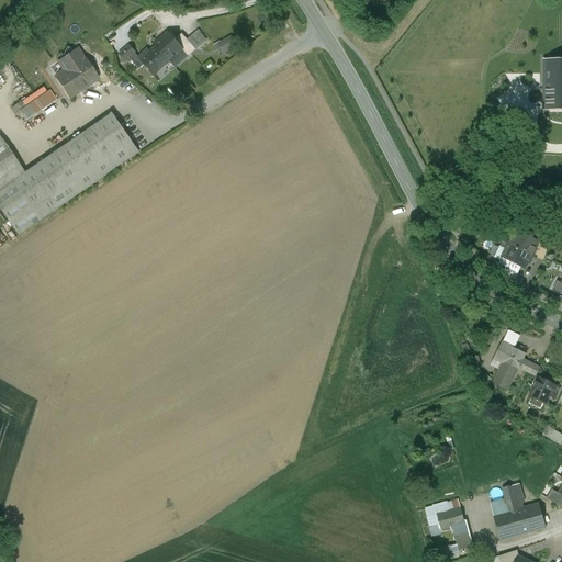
[(175,41),(167,33),(154,45),(156,47),(157,47),(169,62),(181,49),(182,49),(175,41)]
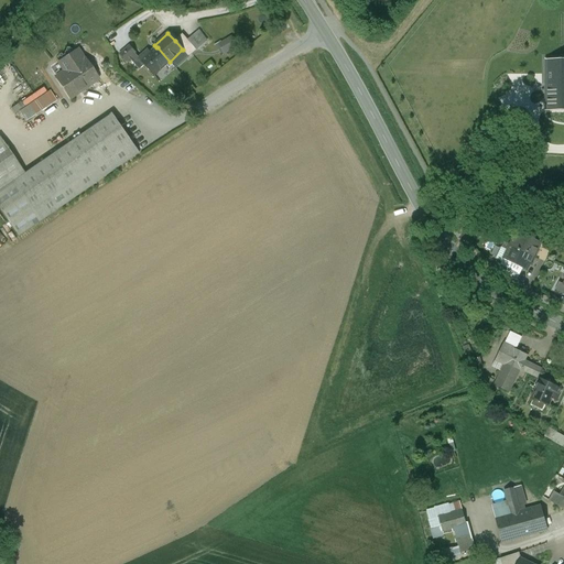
[(197,50),(183,33),(175,41),(183,50),(182,50),(188,57),(197,50)]
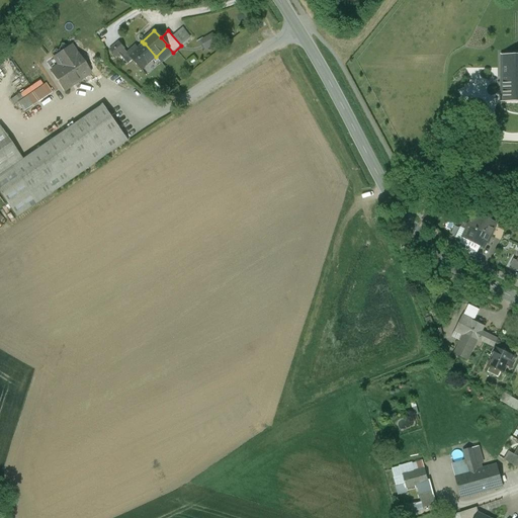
[(212,35),(204,39),(207,46),(216,40),(212,35)]
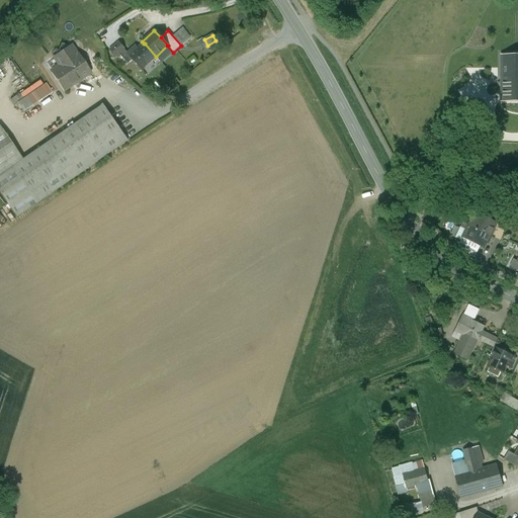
[(119,41),(110,50),(115,56),(119,53),(124,49),(124,48),(119,41)]
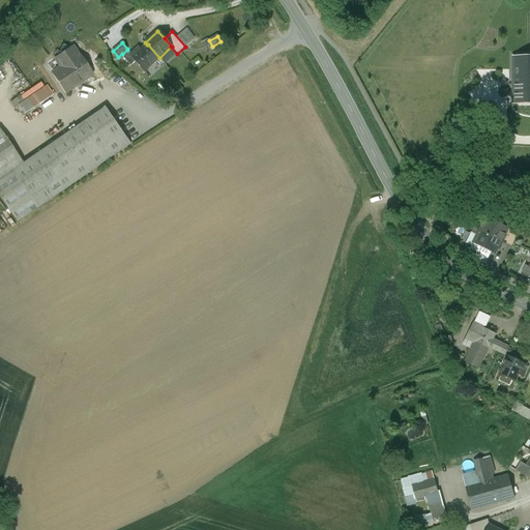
[(147,45),(139,52),(137,50),(130,54),(130,55),(131,55),(126,59),(131,65),(136,61),(145,70),(159,58),(148,45),(147,45)]
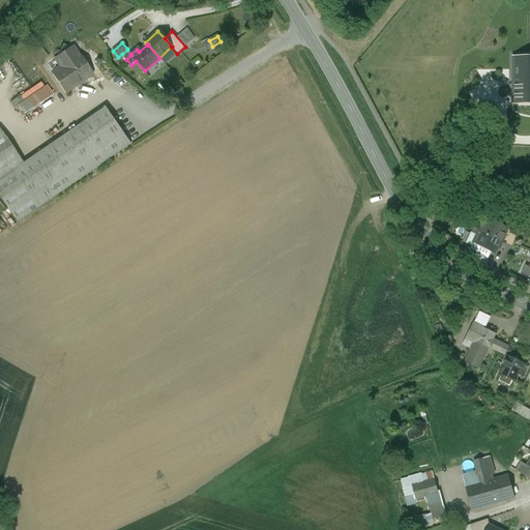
[(78,56),(71,47),(56,58),(62,67),(53,74),(65,91),(92,74),(80,55),(78,56)]
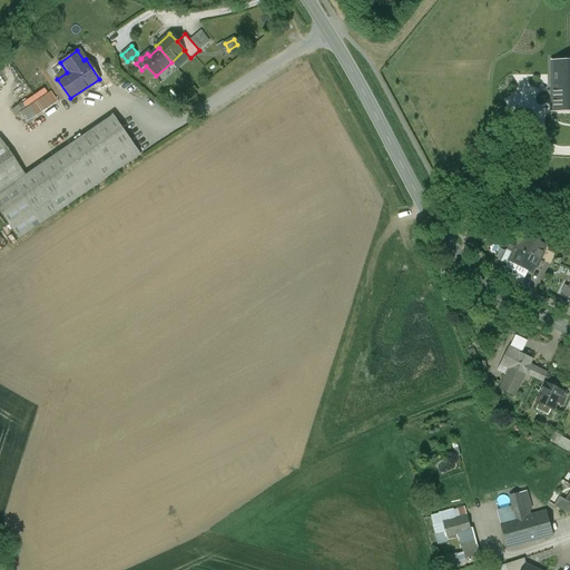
[(137,53),(131,58),(136,64),(141,59),(140,59),(140,58),(137,53)]
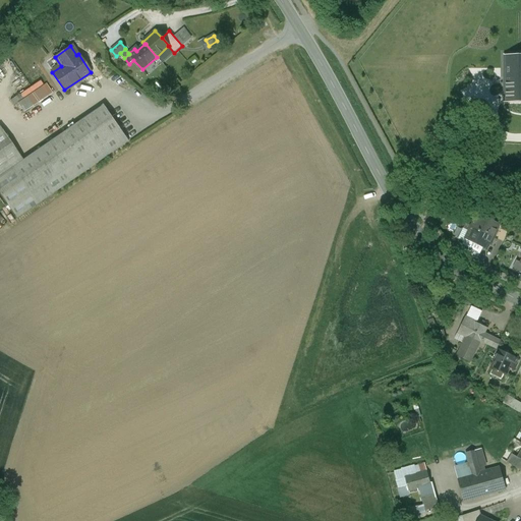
[(520,55),(505,55),(506,101),(520,101),(520,55)]
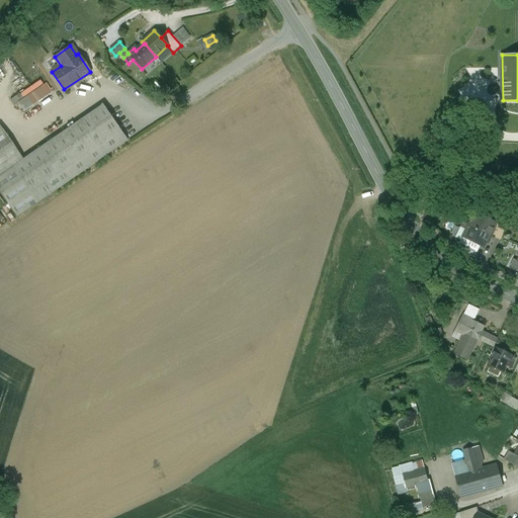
[(200,79),(211,71),(208,68),(198,76),(200,79)]
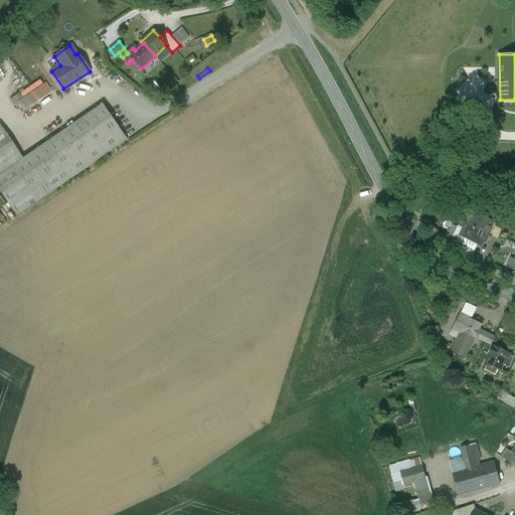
[(46,81),(17,102),(24,112),(53,92),(46,81)]
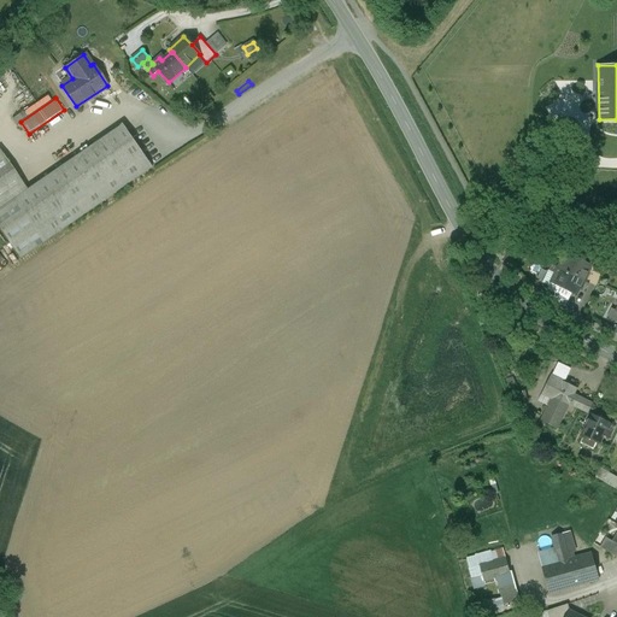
[(24,192),(15,198),(43,241),(153,166),(123,123),(24,192)]
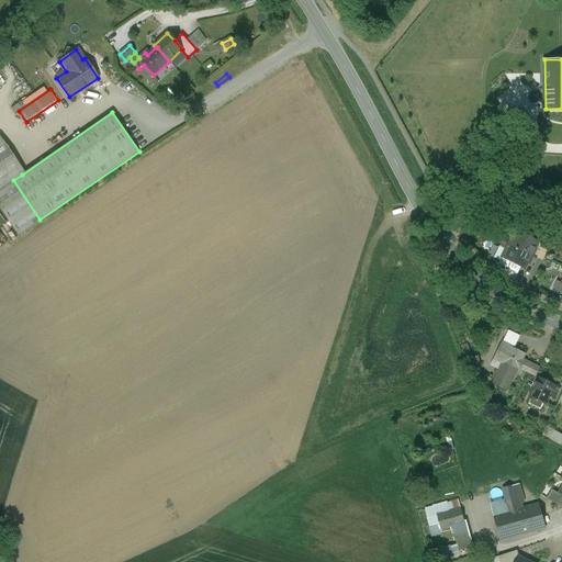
[(22,175),(0,143),(0,209),(18,235),(40,220),(13,180),(22,175)]
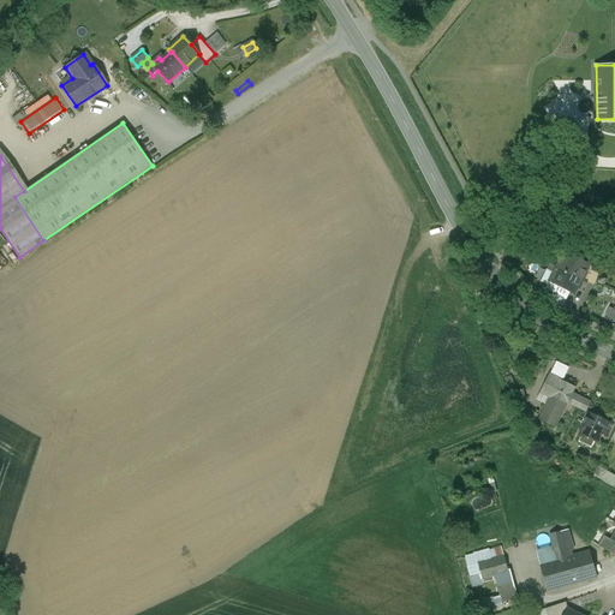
[(523,236),(509,232),(507,245),(519,248),(523,236)]
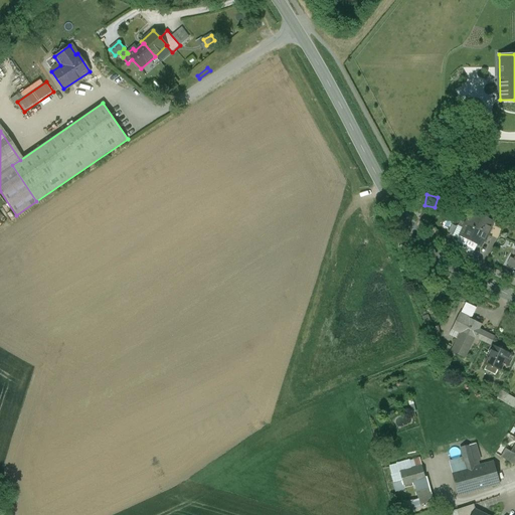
[(446,198),(438,197),(435,207),(443,211),(446,198)]
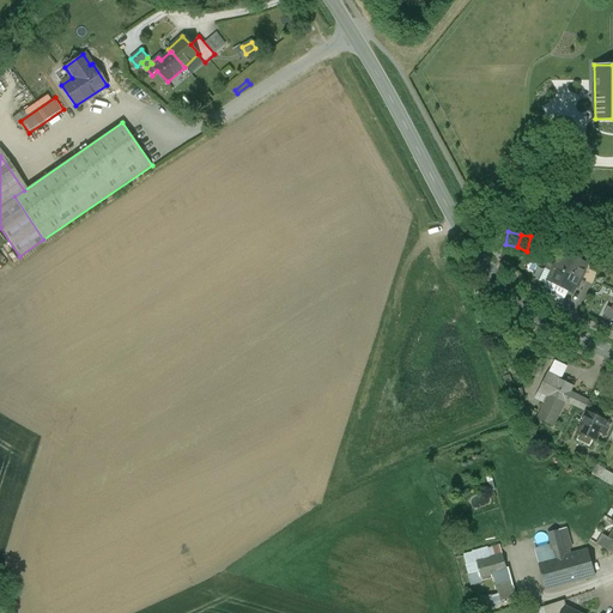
[(588,263),(563,250),(556,266),(581,278),(588,263)]
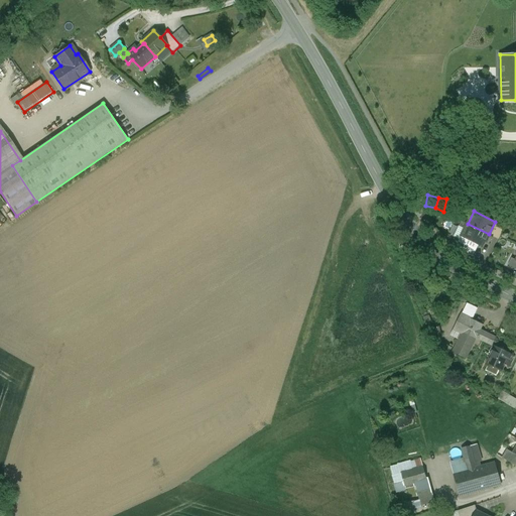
[(489,234),(468,224),(465,229),(462,236),(479,244),(483,246),(489,234)]
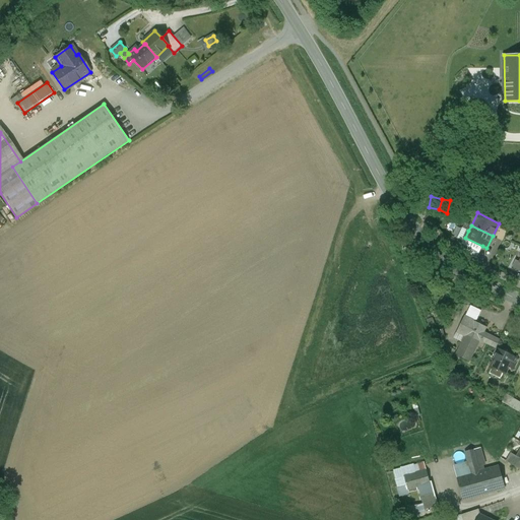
[(482,246),(465,238),(468,231),(462,228),(457,238),(463,241),(459,248),(467,253),(470,248),(479,253),(482,246)]
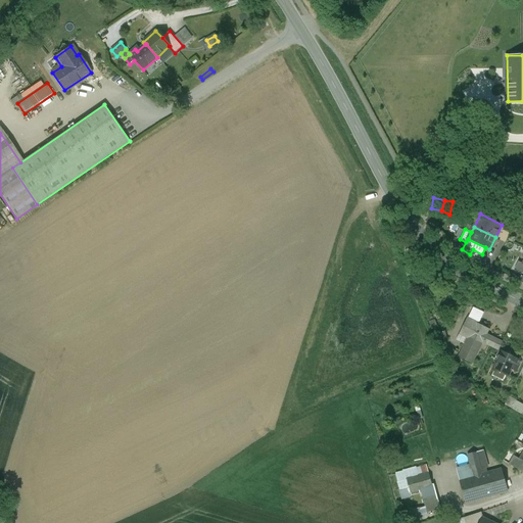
[(482,254),(473,249),(470,254),(479,260),(482,254)]
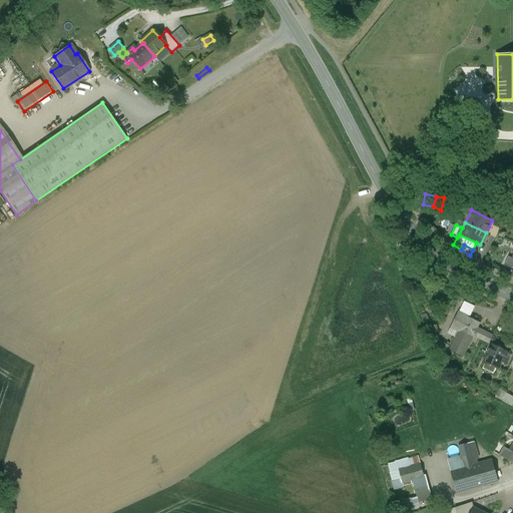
[(466,317),(457,313),(450,328),(459,332),(466,317)]
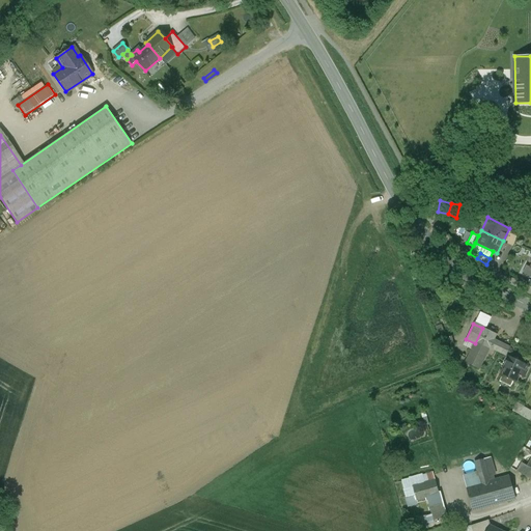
[(496,334),(482,328),(475,343),(466,363),(478,369),(488,347),(506,356),(510,347),(493,339),(496,334)]
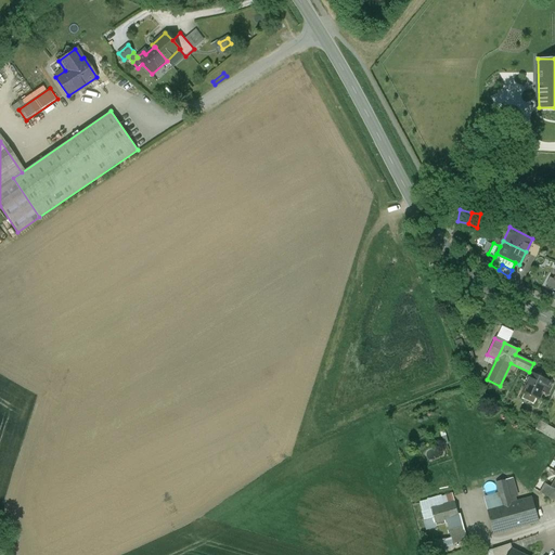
[(485,373),(470,368),(468,371),(472,378),(473,378),(472,382),(480,386),(485,373)]
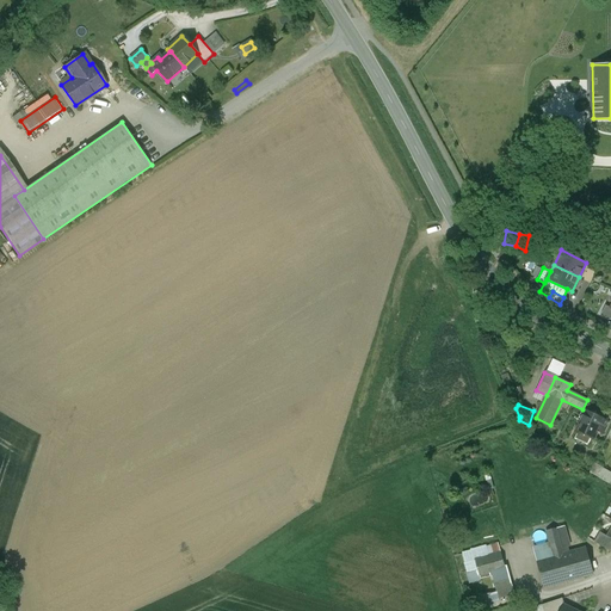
[(600,419),(585,412),(575,432),(593,440),(597,431),(603,420),(600,419)]
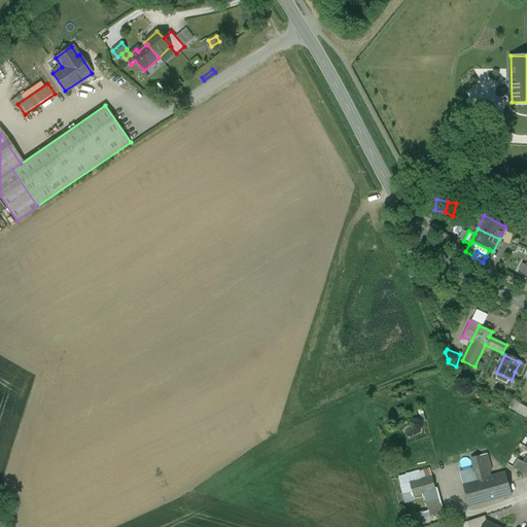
[(526,370),(526,363),(519,359),(518,361),(520,362),(515,372),(524,377),(526,370)]
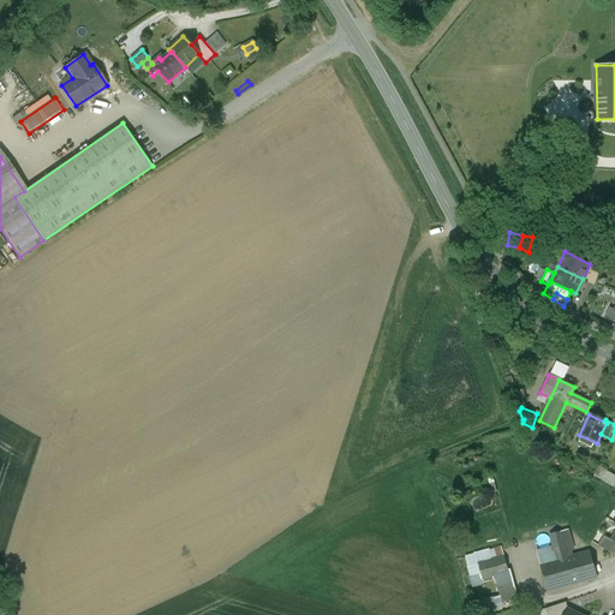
[(614,478),(604,472),(601,478),(614,487),(614,478)]
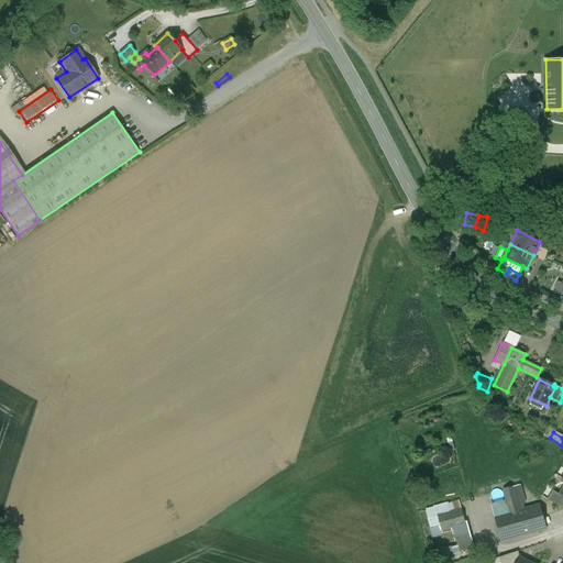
[(514,487),(504,489),(508,503),(505,504),(507,508),(509,508),(510,514),(517,512),(520,511),(514,487)]
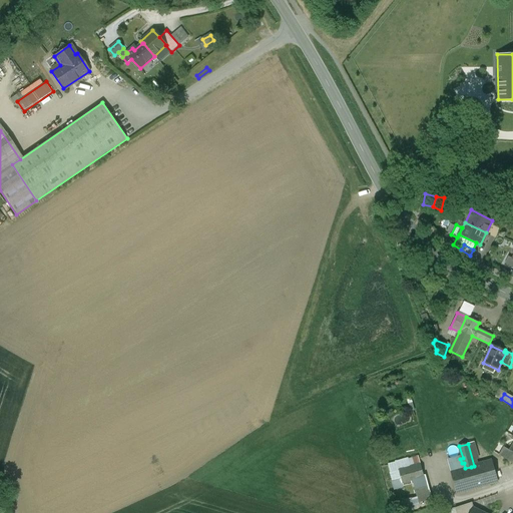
[(512,451),(504,447),(499,455),(512,463),(512,462),(512,451)]
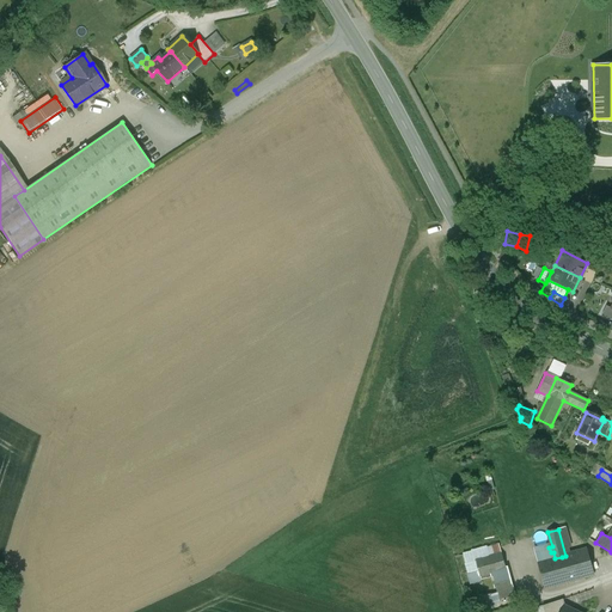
[(565,556),(562,557),(568,581),(593,574),(586,550),(565,556)]
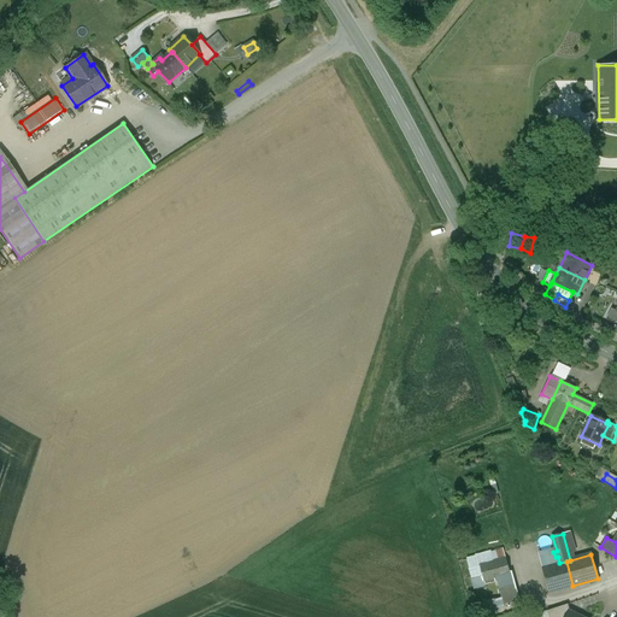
[(505,556),(470,565),(476,586),(494,581),(497,587),(513,582),(505,556)]
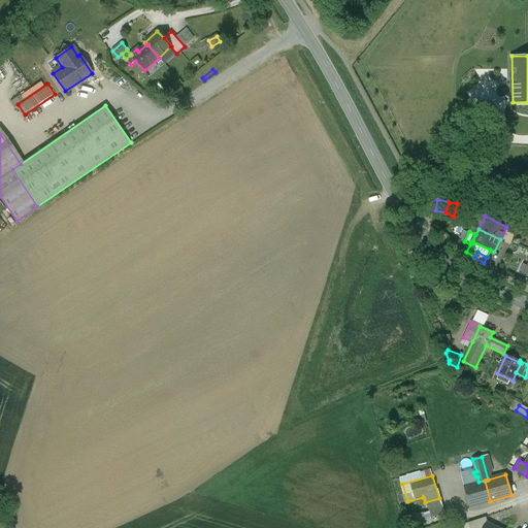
[(479,482),(466,486),(471,506),(490,501),(485,481),(479,482)]
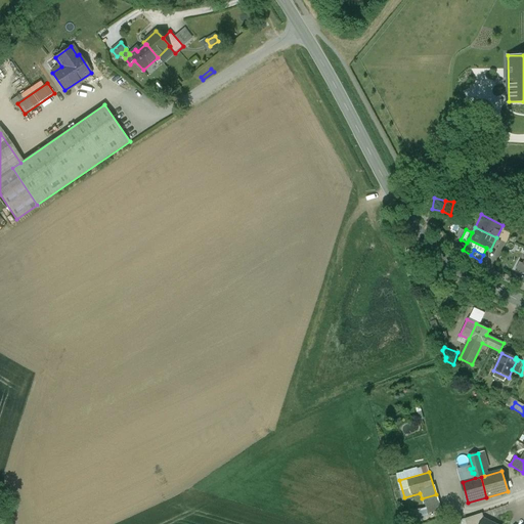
[(436,496),(426,499),(429,510),(439,507),(436,496)]
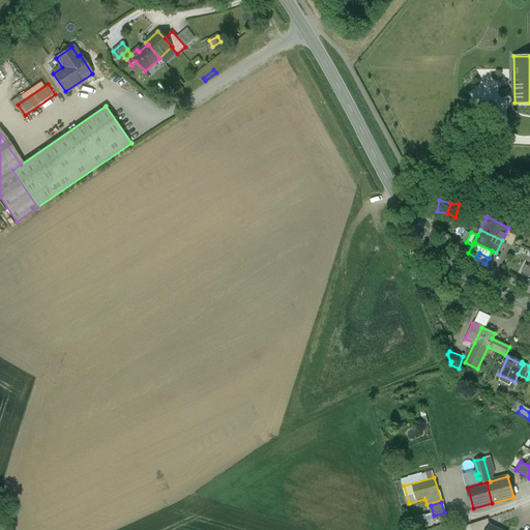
[(425,516),(418,517),(419,527),(427,526),(425,516)]
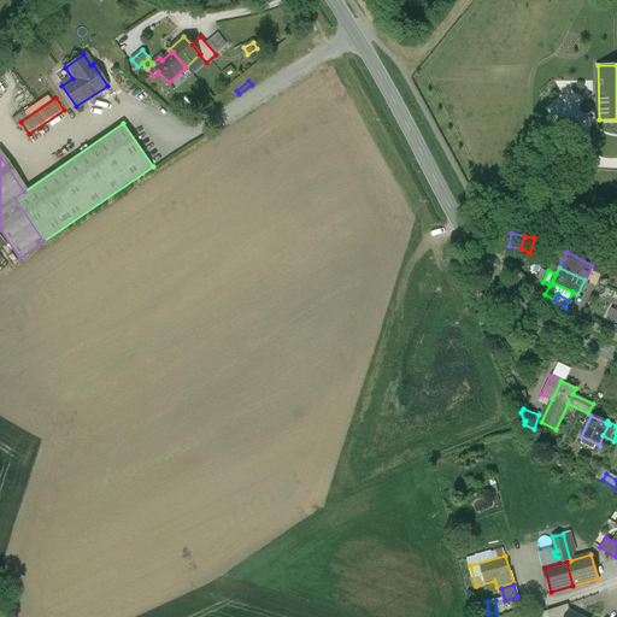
[(568,605),(547,611),(548,616),(568,616),(570,613),(570,612),(568,605)]
